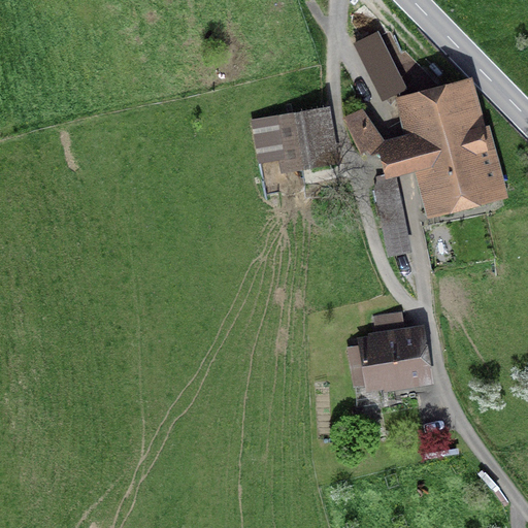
[(377,32),(353,44),(383,102),(407,89),(377,32)]
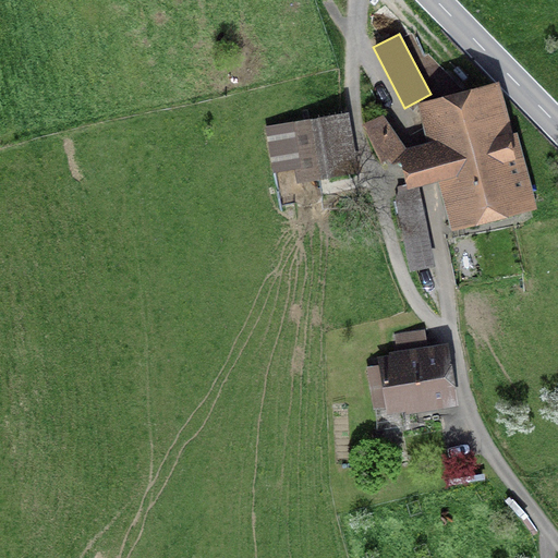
[(427,185),(437,183),(451,233),(538,209),(518,133),(513,134),(499,82),(416,105),(427,143),(416,145),(407,148),(390,164),(401,167),(405,184),(408,191),(420,187),(427,185)]
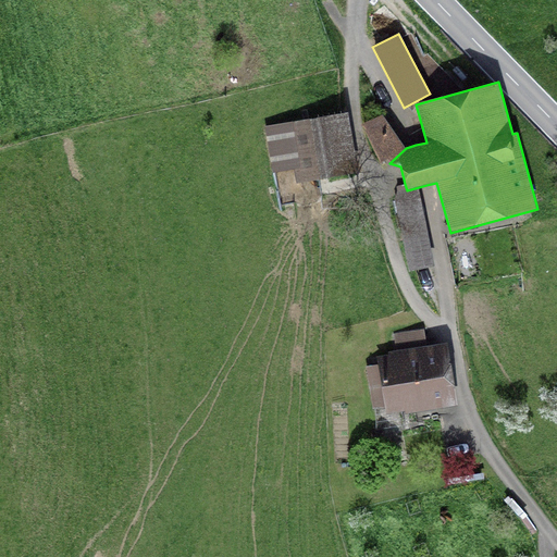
[(347,112),(264,126),(272,173),(295,170),(297,183),(358,173),(347,112)]
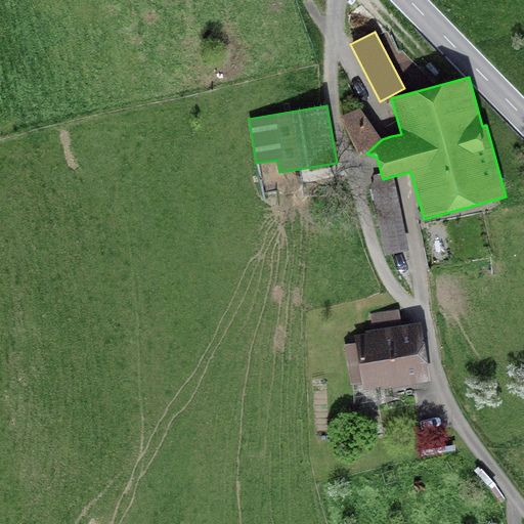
[(360,108),(340,118),(351,140),(362,157),(366,154),(382,139),(360,108)]
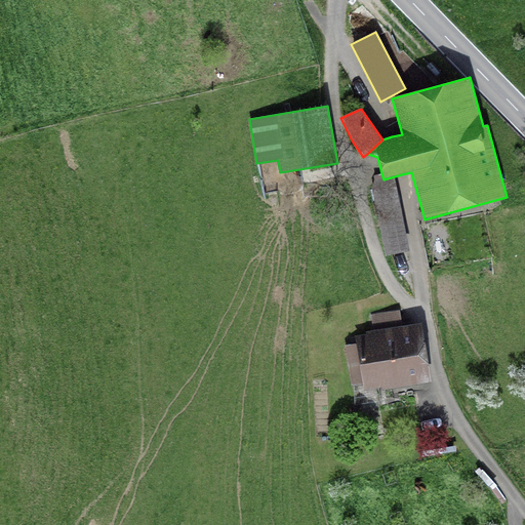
[(386,255),(409,250),(395,176),(384,179),(381,173),(374,175),(374,180),(371,189),(386,255)]
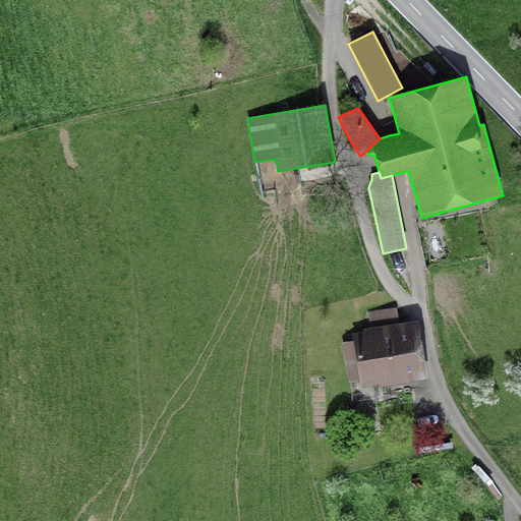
[(360,381),(361,389),(427,379),(418,321),(399,323),(397,307),(368,312),(370,328),(362,329),(362,332),(353,334),(354,341),(343,342),(349,382),(360,381)]
